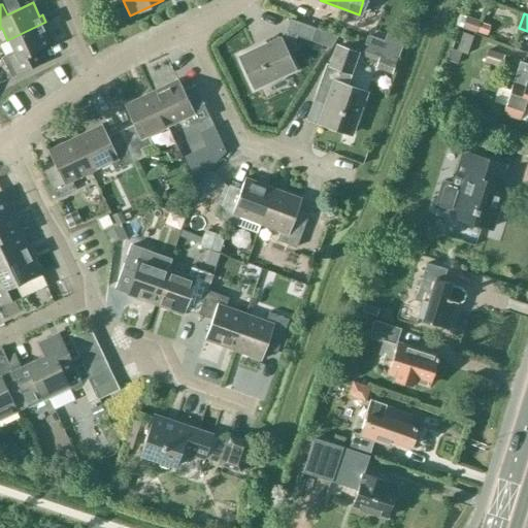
[(491,26),(463,15),(459,27),(487,37),(491,26)]
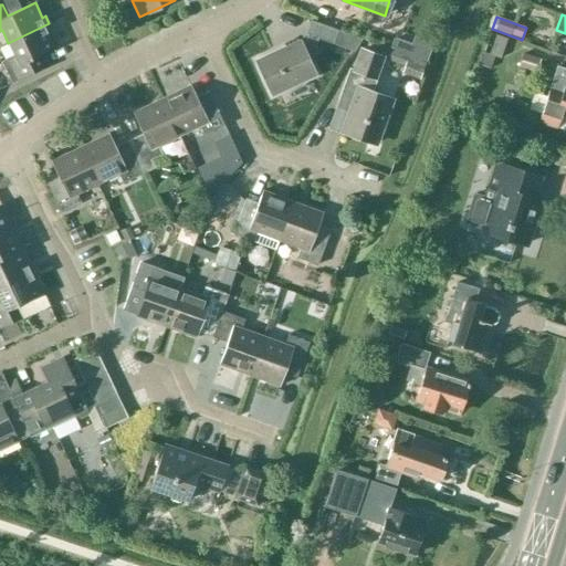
[(305,34),(307,34),(305,41),(299,43),(299,42),(257,62),(272,94),(313,75),(303,54),(314,49),(317,38),(332,43),(337,30),(310,20),(305,34)]
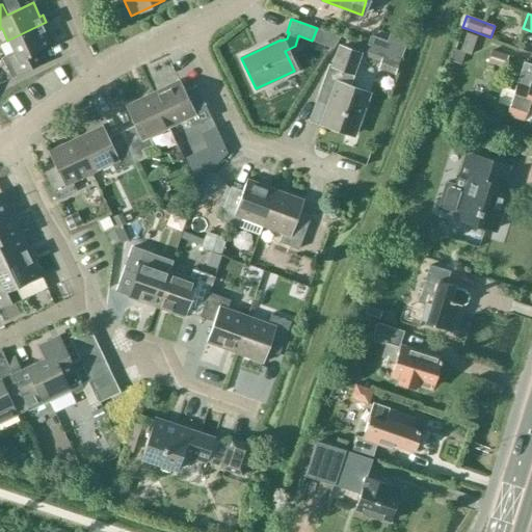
[(46,22),(7,41),(12,52),(0,58),(10,79),(32,68),(27,57),(53,44),(47,30),(49,28),(46,22)]
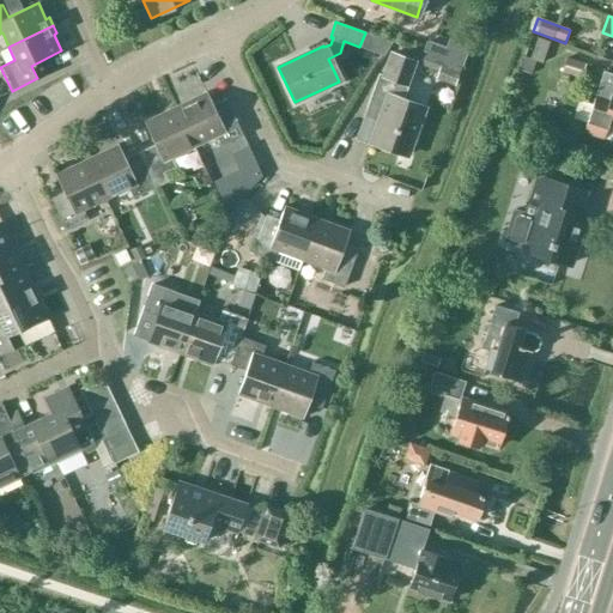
[(550,42),(536,37),(529,59),(542,64),(550,42)]
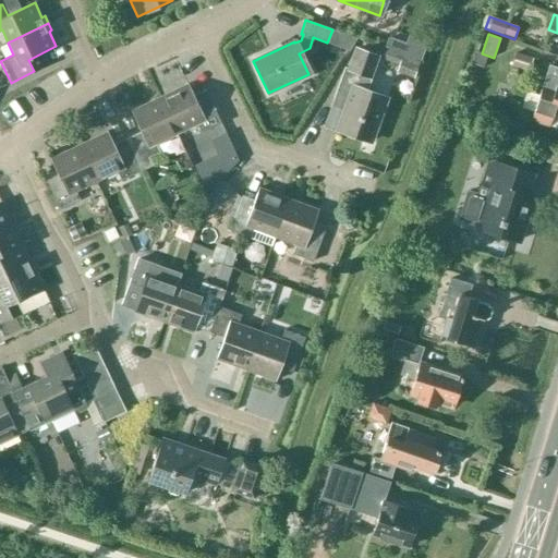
[(387,39),(384,49),(385,49),(417,60),(423,44),(407,38),(404,45),(387,39)]
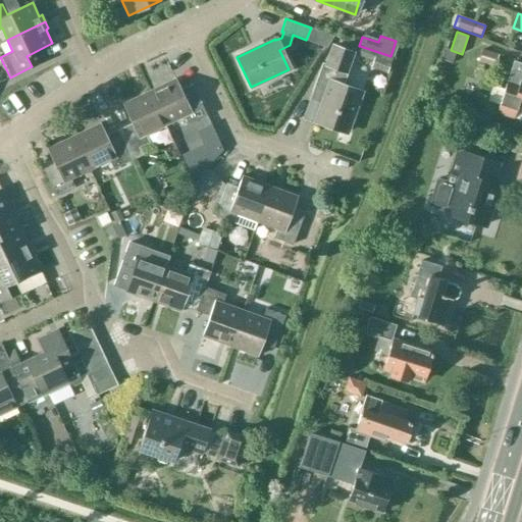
[(361,92),(340,85),(351,53),(332,46),(325,64),(321,63),(311,94),(302,117),(315,121),(346,133),(361,92)]
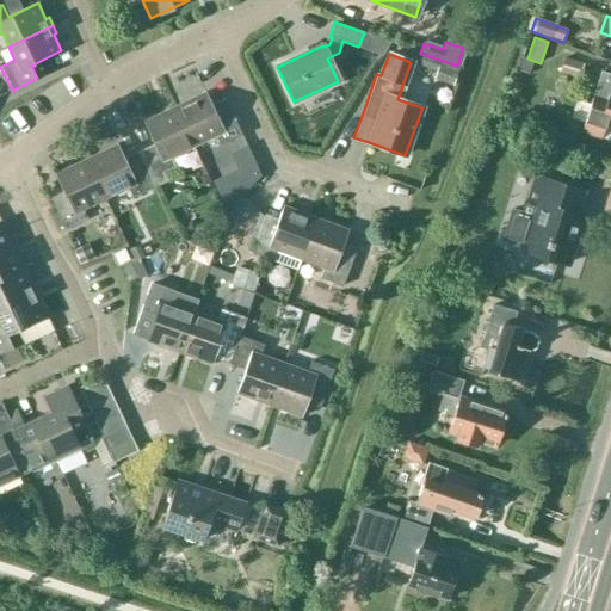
[(457,66),(421,54),(417,66),(455,79),(458,67),(457,66)]
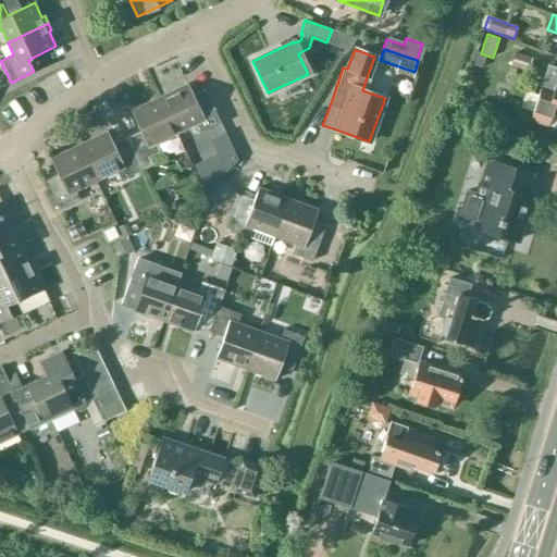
[(528,71),(532,59),(515,52),(510,65),(528,71)]
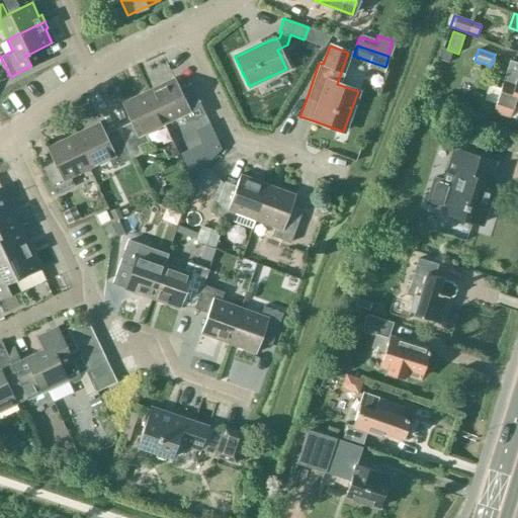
[(517,62),(510,60),(500,88),(489,85),(484,100),(495,103),(493,111),(509,116),(513,104),(517,105),(517,62)]
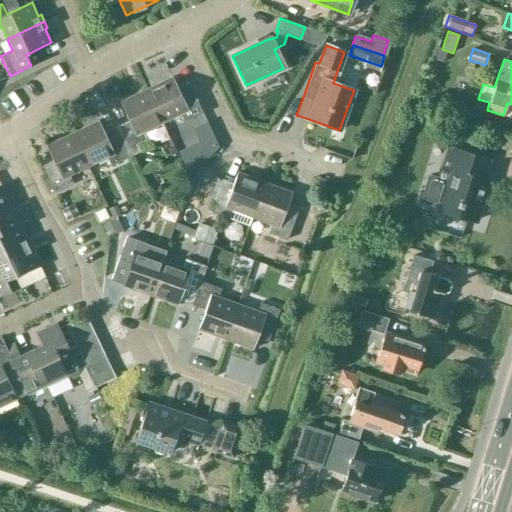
[(171,76),(145,89),(161,122),(180,113),(184,122),(202,113),(192,92),(191,92),(187,83),(176,88),(171,76)]
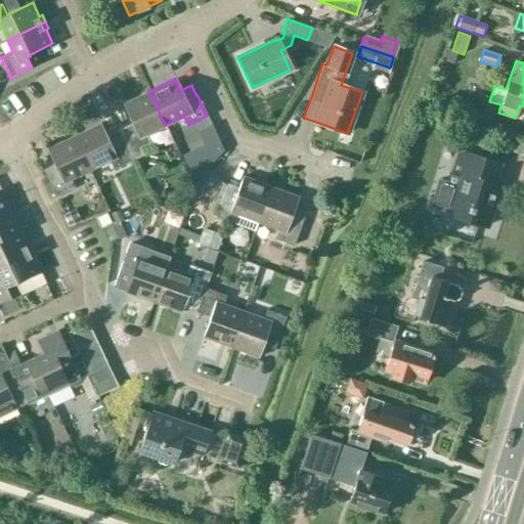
[(165,125),(148,91),(122,103),(131,124),(119,130),(133,160),(142,156),(139,147),(149,143),(145,134),(165,125)]
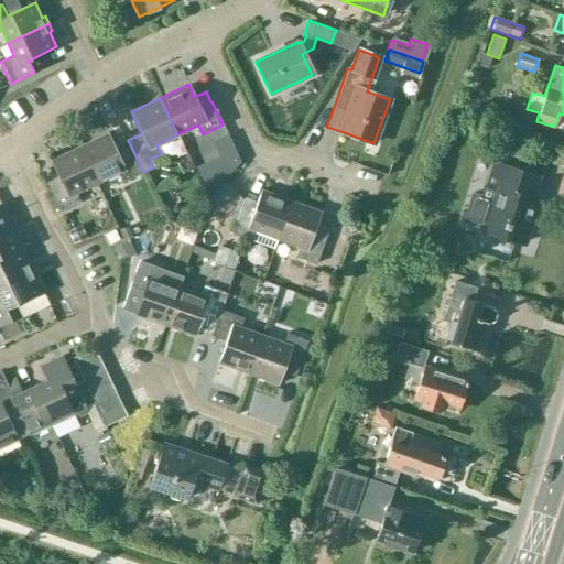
[(121,183),(143,172),(128,140),(114,147),(107,133),(78,147),(96,183),(117,173),(121,183)]
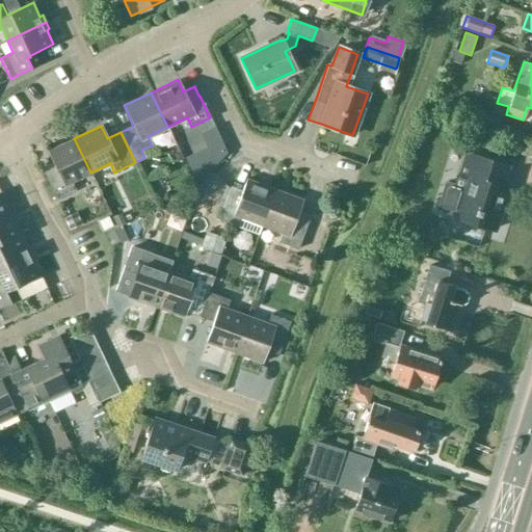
[(184,159),(196,186),(227,154),(214,128),(200,135),(206,149),(184,159)]
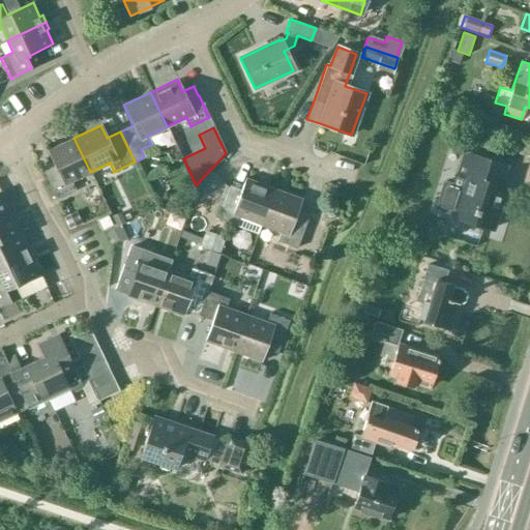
[(70,181),(90,172),(74,138),(47,151),(52,162),(40,167),(56,199),(75,190),(70,181)]
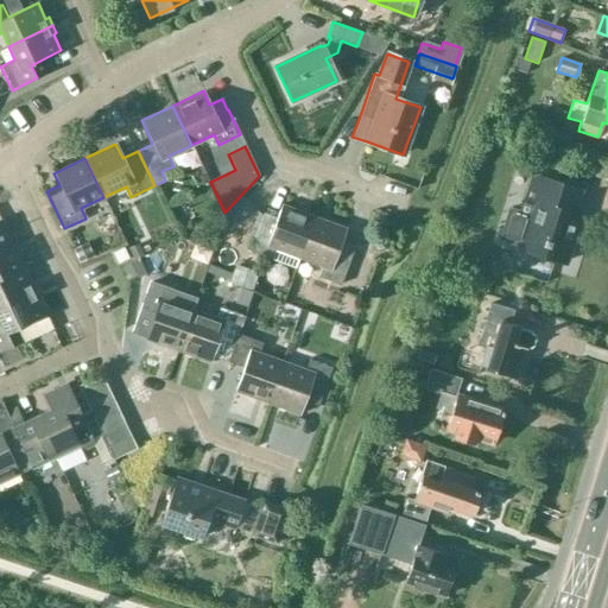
[(508,206),(498,240),(565,261),(580,216),(572,214),(580,191),(532,177),(521,210),(508,206)]
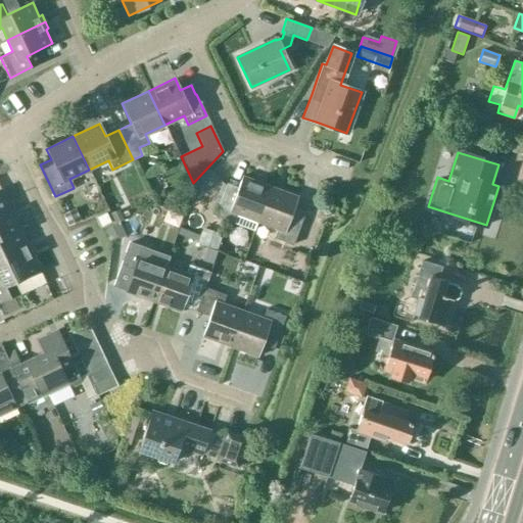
[(256,222),(270,186),(242,176),(234,197),(223,193),(214,216),(233,223),(236,214),(256,222)]
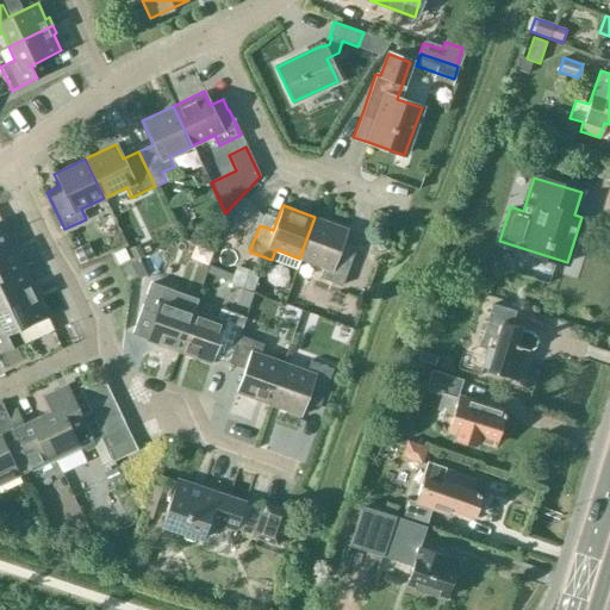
[(347,229),(315,217),(299,259),(323,267),(318,278),(341,286),(350,259),(337,254),(347,229)]
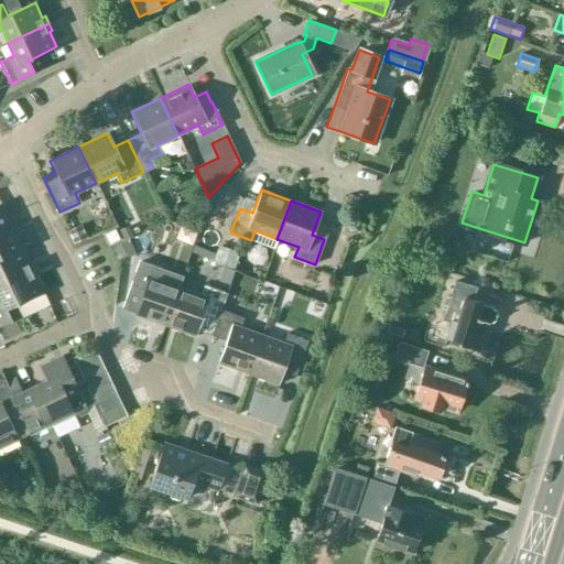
[(0,230),(14,225),(11,217),(9,218),(1,204),(0,204),(0,230)]
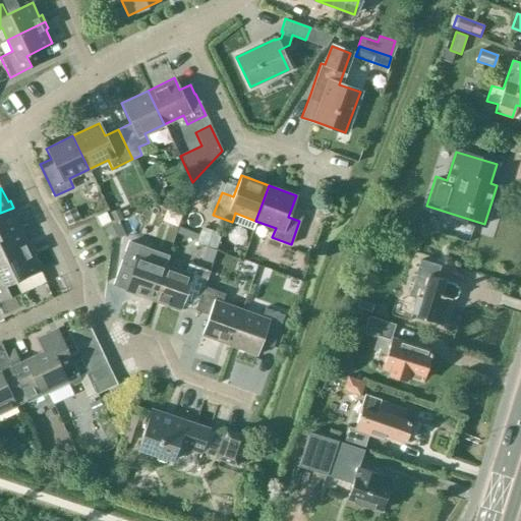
[(79,220),(73,206),(62,210),(68,225),(79,220)]
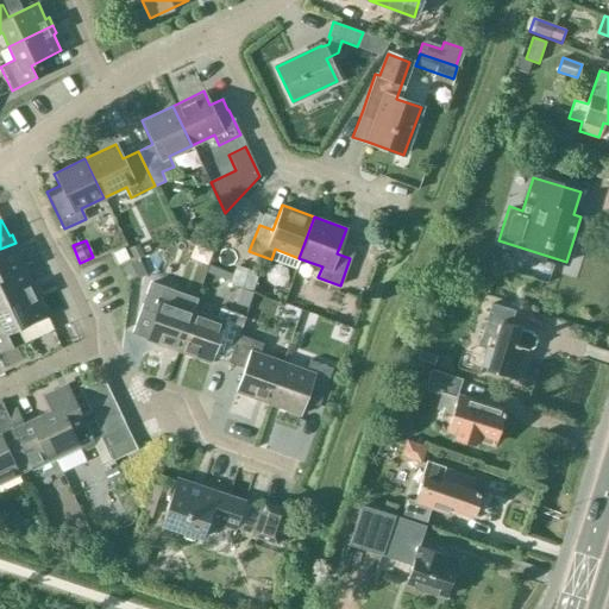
[(0,278),(24,268),(17,251),(19,250),(16,243),(0,249),(0,278)]
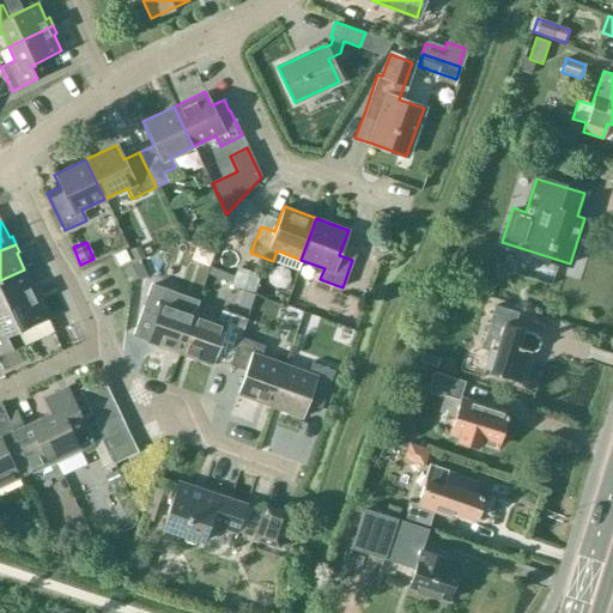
[(119,266),(129,261),(125,250),(114,255),(119,266)]
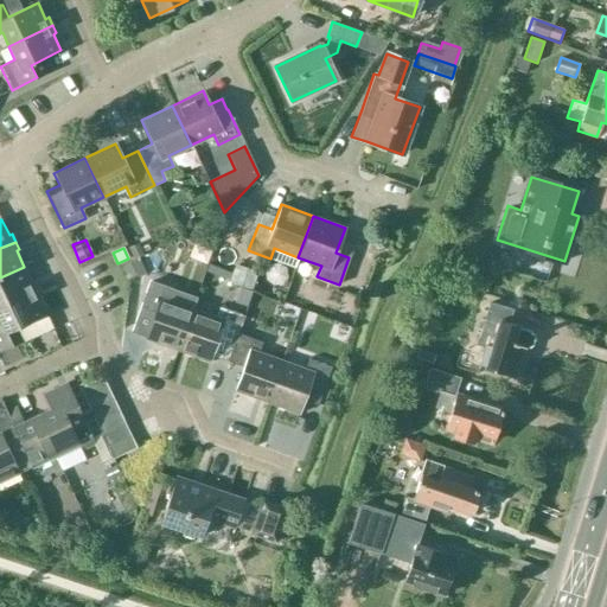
[(229,282),(251,291),(257,274),(235,266),(229,282)]
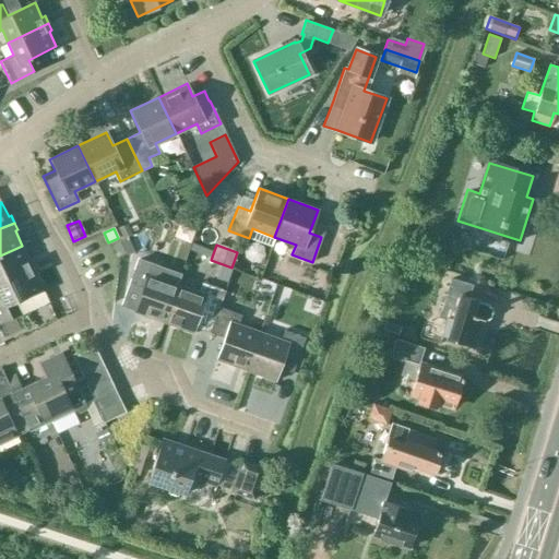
[(22,246),(0,256),(0,282),(35,266),(32,259),(28,260),(22,246)]
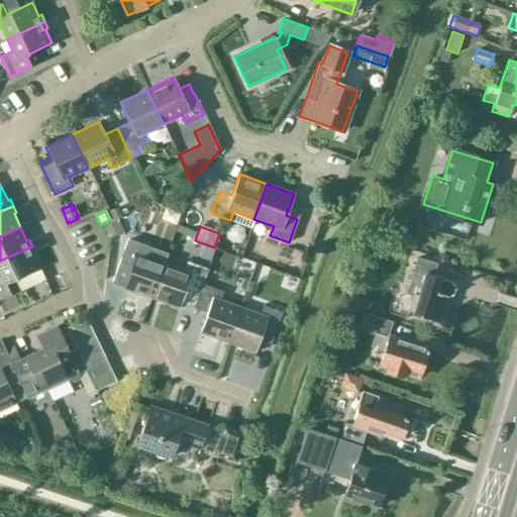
[(150,298),(163,264),(143,256),(146,247),(127,241),(119,264),(130,268),(123,289),(150,298)]
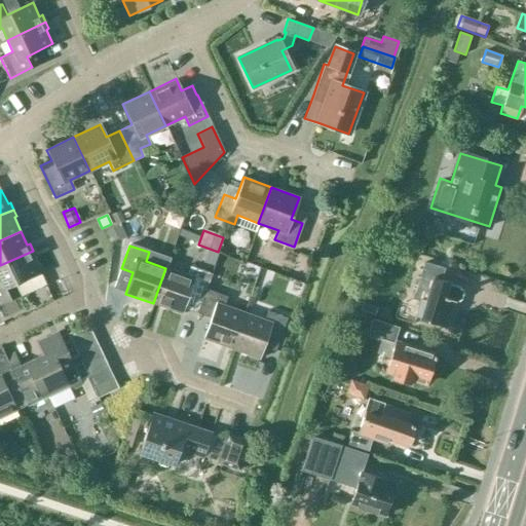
[(33,251),(0,265),(0,279),(0,304),(20,296),(14,285),(40,272),(33,258),(36,257),(33,251)]
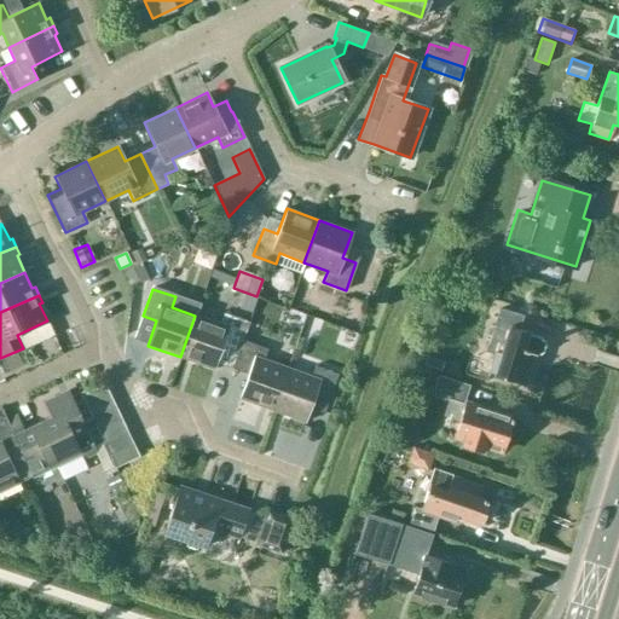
[(521,317),(502,311),(498,310),(486,351),(493,353),(489,370),(495,372),(493,376),(524,385),(530,363),(527,363),(530,353),(534,354),(537,356),(538,354),(539,354),(542,353),(543,352),(544,350),(544,348),(545,347),(544,345),(544,343),(543,341),(542,340),(541,339),(538,337),(527,334),(528,331),(518,329),(521,317)]
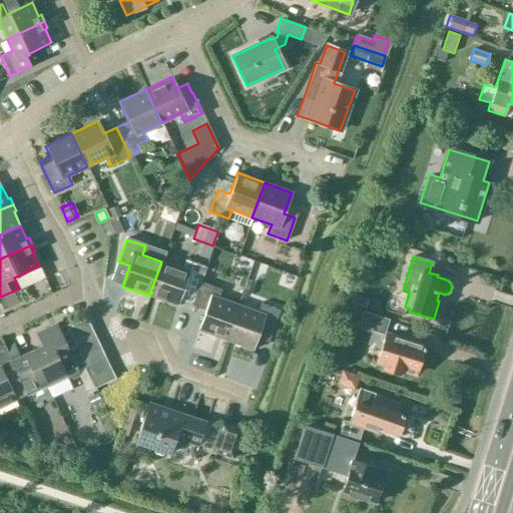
[(199,283),(200,283),(205,268),(184,260),(181,269),(161,262),(149,296),(176,306),(181,293),(194,297),(199,283)]
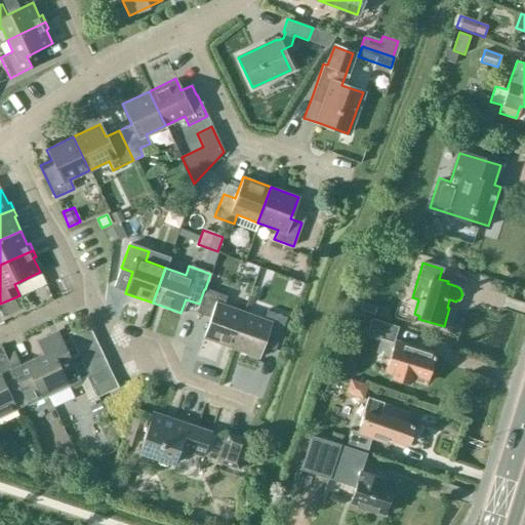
[(272,273),(260,269),(254,285),(267,289),(272,273)]
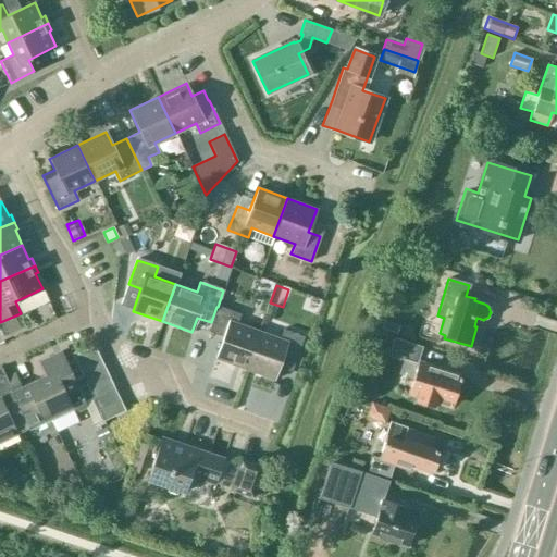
[(244,369),(258,332),(236,324),(239,314),(218,307),(217,307),(211,322),(208,331),(223,336),(214,358),(244,369)]
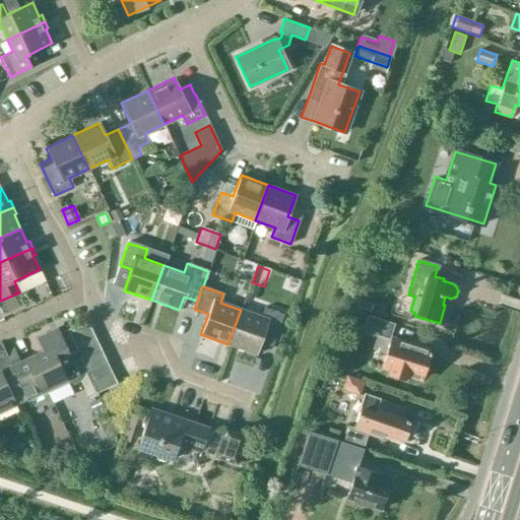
[(260,317),(241,310),(228,344),(256,354),(263,333),(274,337),(282,315),(263,308),(260,317)]
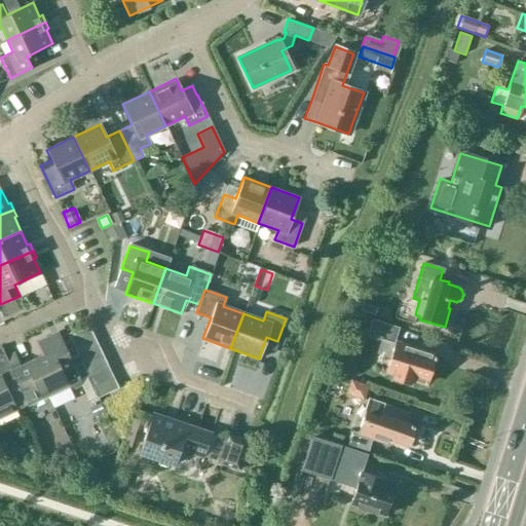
[(366,336),(381,341),(378,352),(390,355),(385,371),(393,373),(391,378),(410,384),(411,378),(427,383),(436,355),(395,343),(393,343),(399,328),(372,318),(366,336)]
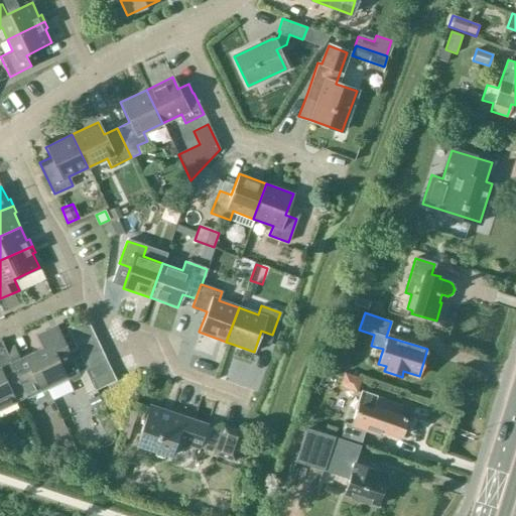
[(70,337),(90,328),(85,317),(66,328),(70,337)]
